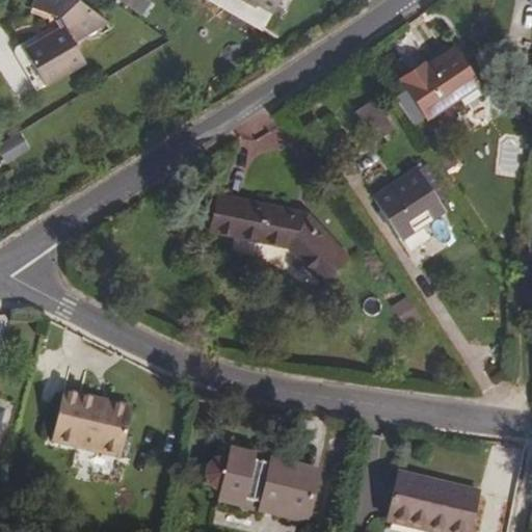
[(59,18),(64,27),(24,50),(44,86),(84,63),(72,42),(108,21),(77,0),(34,0),(31,8),(59,18)]
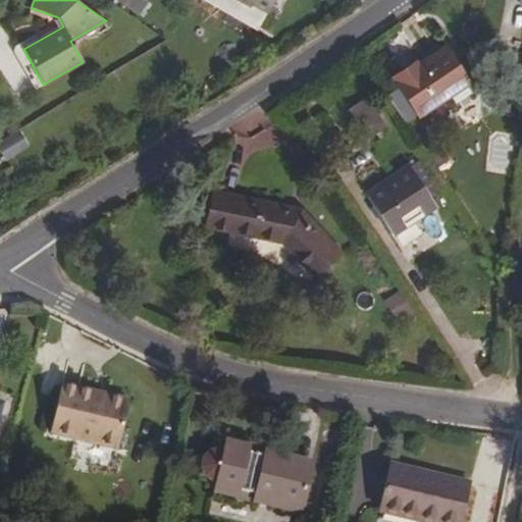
[(114,0),(140,17),(151,2),(148,0),(114,0)]
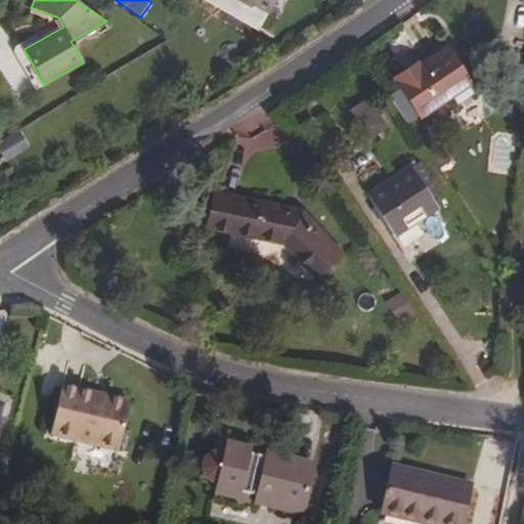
[(238,0),(252,7),(253,5),(269,14),(276,0),(238,0)]
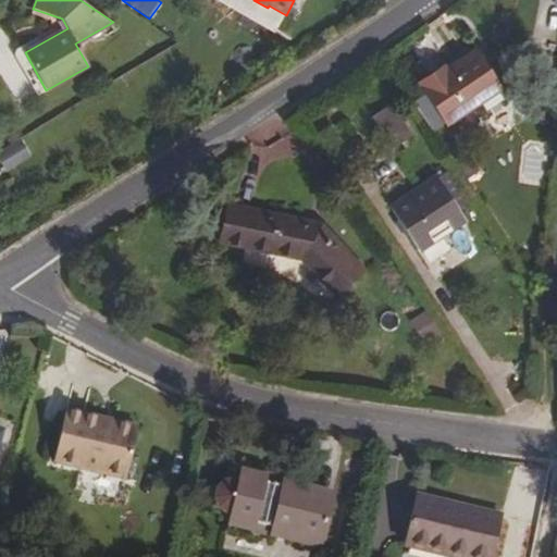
[(441,74),(438,70),(420,83),(447,124),(499,89),(474,51),(441,74)]
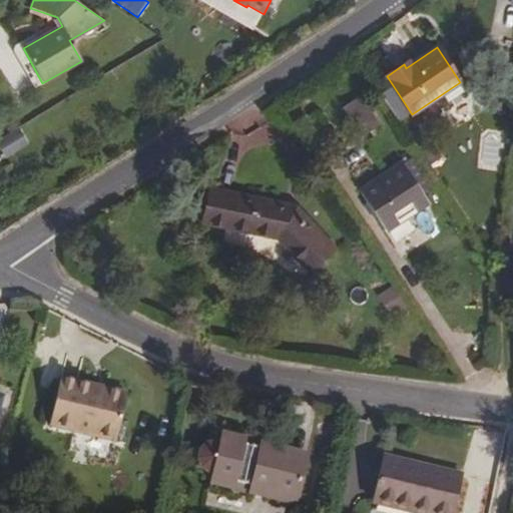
[(343,107),(362,136),(380,124),(361,96),(343,107)]
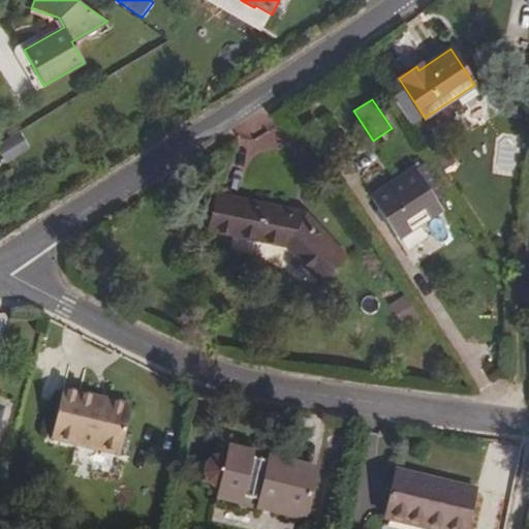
[(414,167),(370,196),(399,239),(442,210),(436,199),(446,193),(426,162),(415,169),(414,167)]
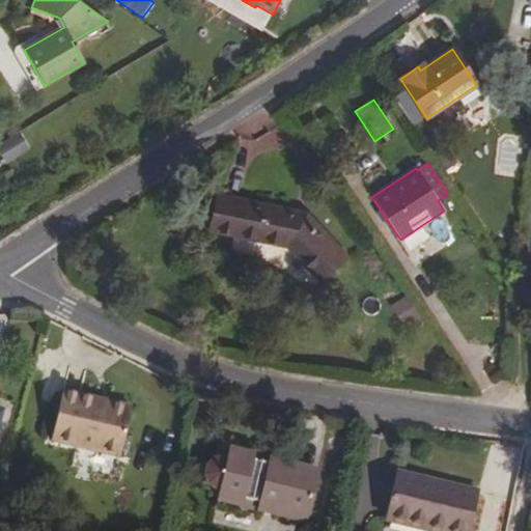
[(210,231),(287,247),(319,282),(345,257),(306,214),(216,196),(210,231)]
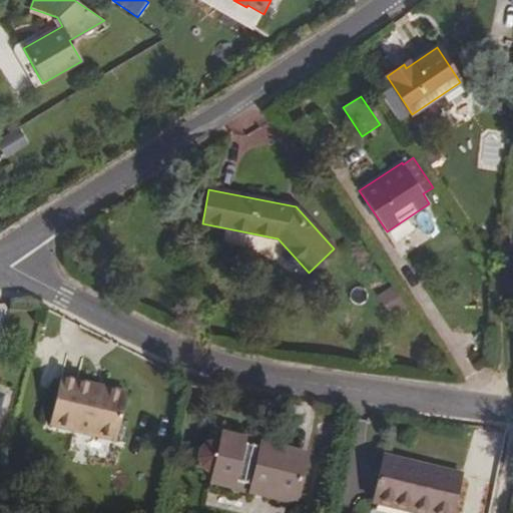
[(394,288),(379,294),(389,319),(404,313),(394,288)]
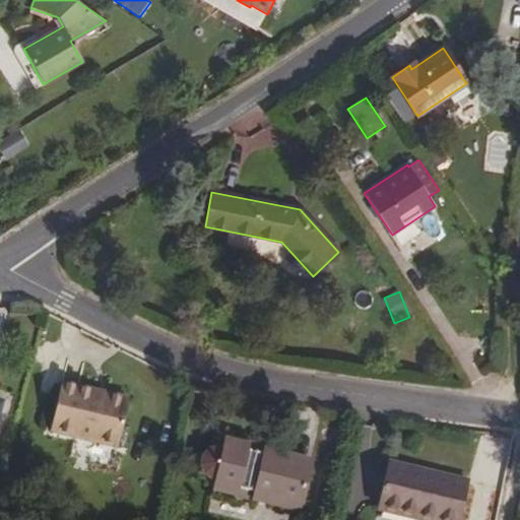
[(50,433),(118,448),(128,403),(92,395),(92,392),(60,385),(50,433)]
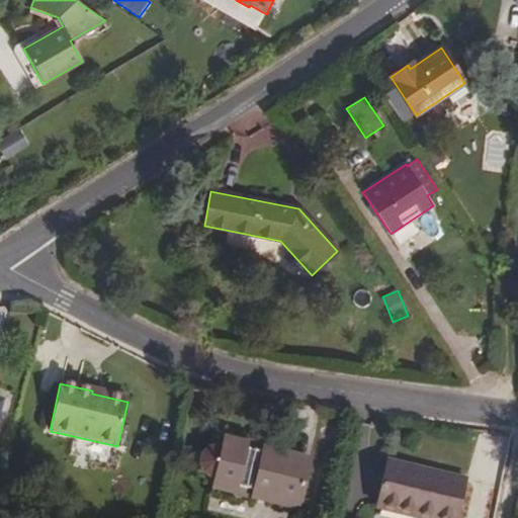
[(92,394),(127,402),(127,398),(92,391),(92,394)]
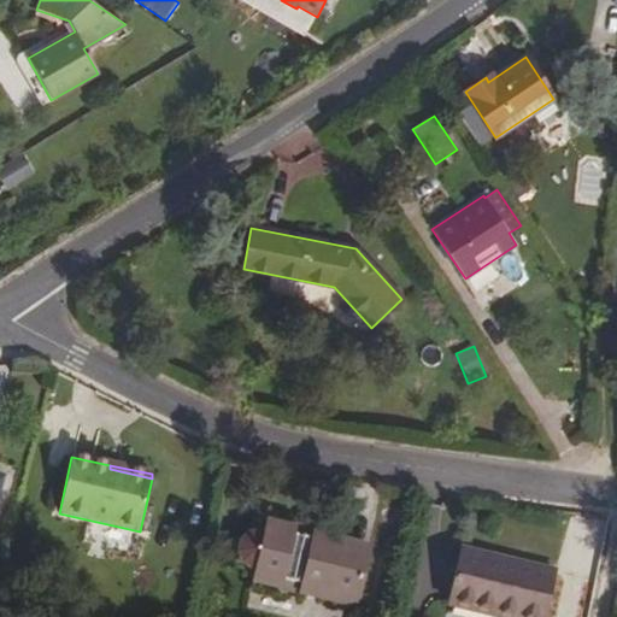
[(298,532),(268,524),(265,534),(262,533),(257,533),(253,534),(250,535),(244,540),(240,547),(239,556),(240,562),(244,565),(248,570),(256,573),(252,585),(321,601),(322,594),(356,603),(369,550),(311,535),(309,542),(295,539),(298,532)]
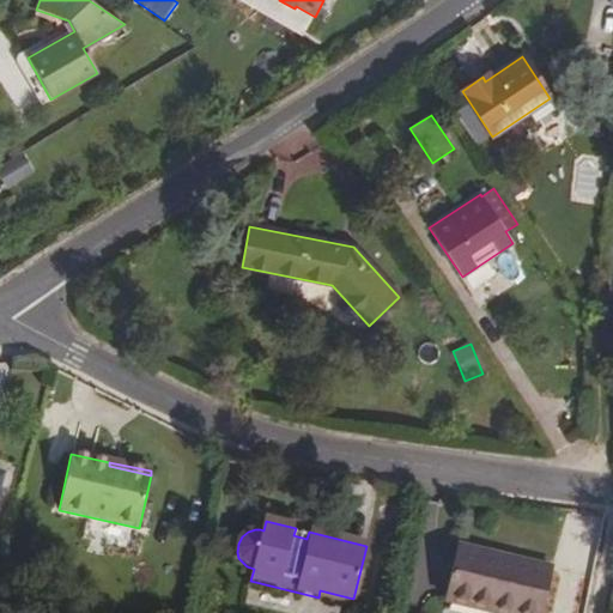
[(457,547),(444,602),(489,612),(540,612),(551,569),(457,547)]
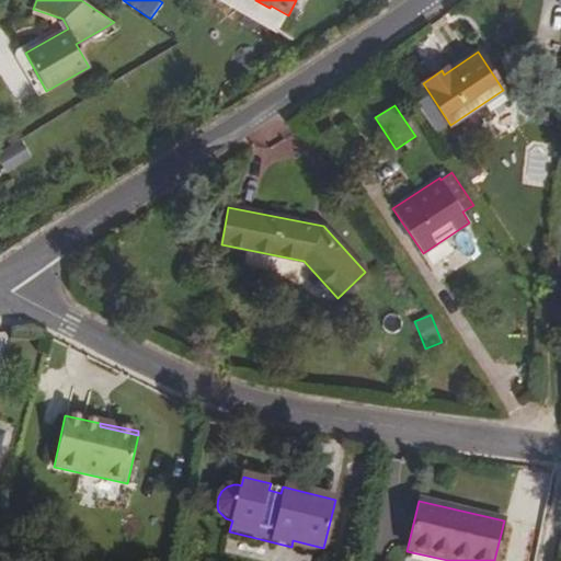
[(322,554),(323,548),(293,540),(292,547),(322,554)]
